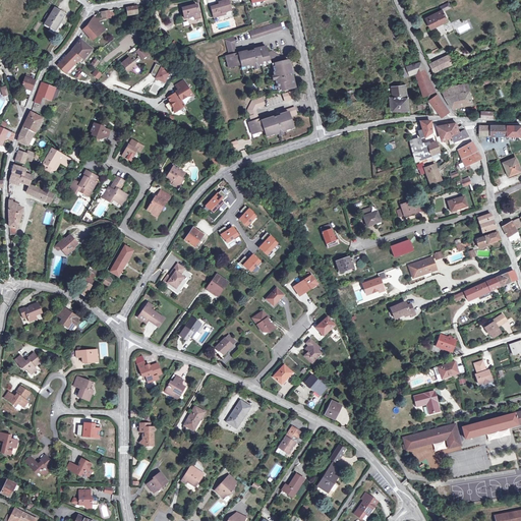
[(220,13),(225,12),(231,10),(228,0),(219,2),(220,5),(211,7),(214,17),(221,16),(220,13)]
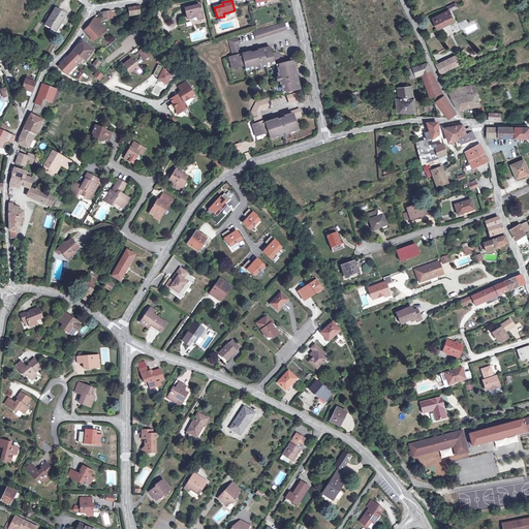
[(188,19),(203,14),(200,4),(185,8),(188,19)]
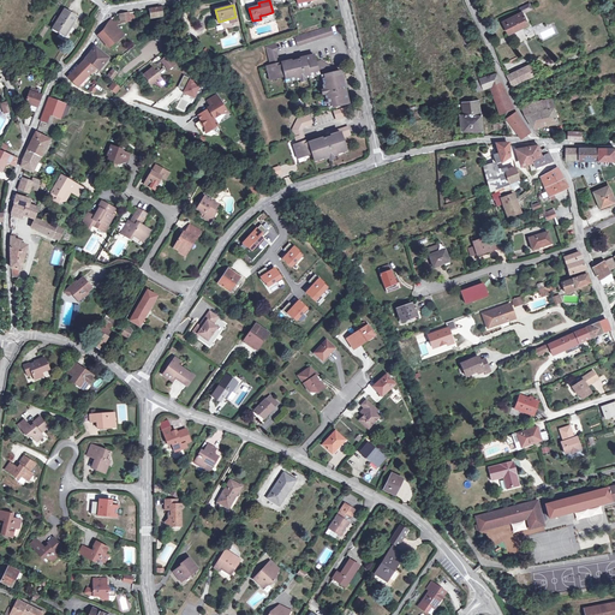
[(150,18),(162,16),(161,7),(149,10),(150,18)]
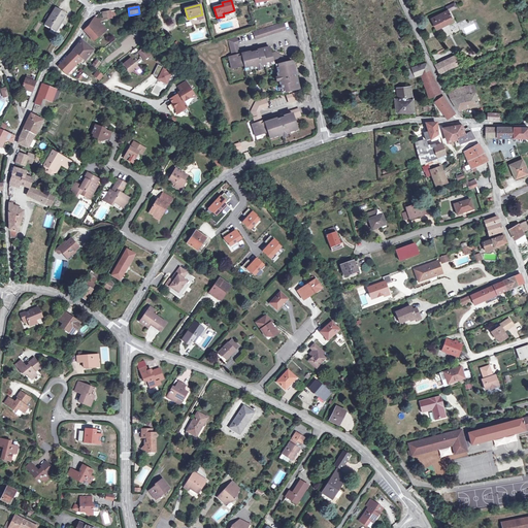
[(51,17),(48,21),(45,25),(56,31),(59,26),(58,25),(59,22),(61,23),(65,14),(56,9),(51,17)]
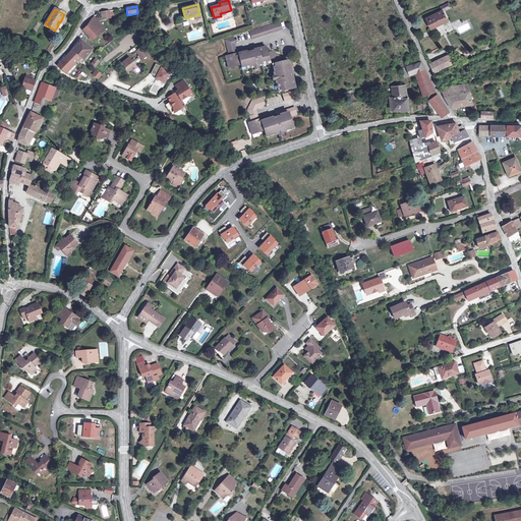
[(443,11),(426,19),(430,29),(448,20),(443,11)]
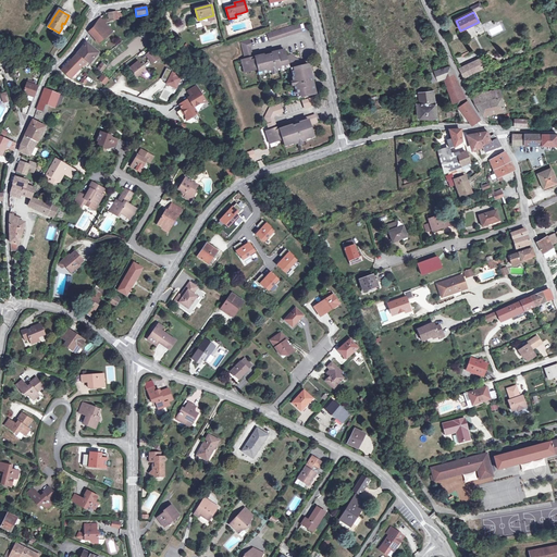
[(100,26),(108,36),(112,32),(107,26),(110,23),(103,15),(100,17),(104,23),(100,26)]
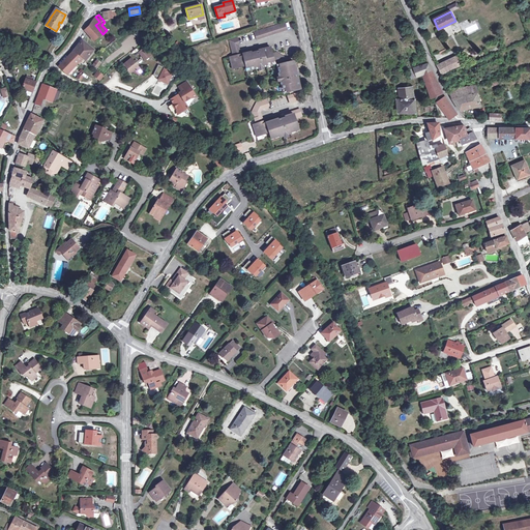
[(99,22),(95,17),(91,21),(93,23),(85,30),(94,41),(102,34),(95,25),(99,22)]
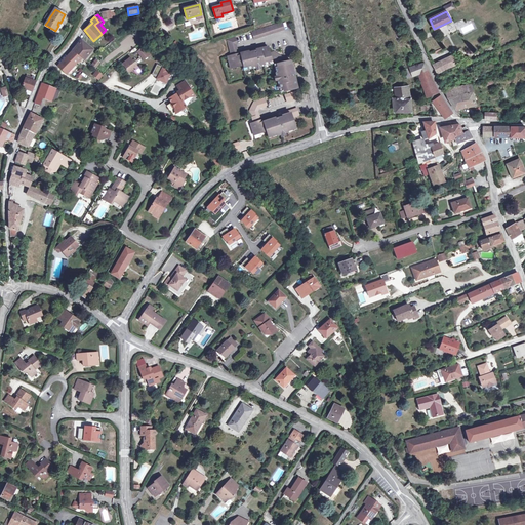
[(252,32),(254,39),(284,30),(282,23),(252,32)]
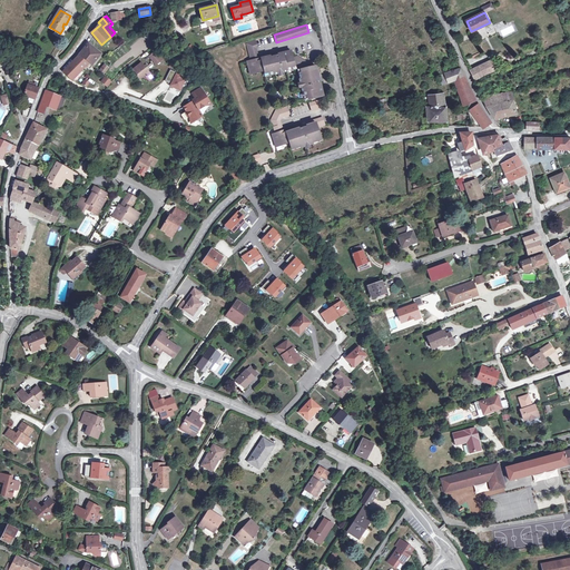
[(307,96),(308,100),(323,96),(320,84),(318,84),(316,75),(318,75),(316,66),(310,67),(308,62),(297,56),(293,57),(292,51),(278,53),(278,56),(271,57),(271,56),(261,58),(262,60),(257,61),(256,60),(259,59),(256,48),(258,47),(255,40),(246,43),(251,60),(248,61),(251,69),(253,68),(255,74),(264,71),(264,74),(268,72),(268,75),(274,74),(277,74),(277,75),(283,74),(283,71),(292,69),(292,67),(295,67),(301,69),(302,74),(300,74),(302,82),(300,82),(301,88),(303,88),(305,97),(307,96)]
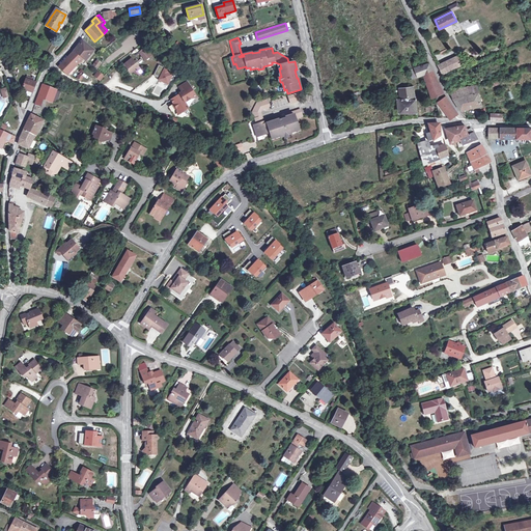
[(59,67),(67,75),(82,58),(85,60),(94,51),(83,42),(74,51),(59,67)]
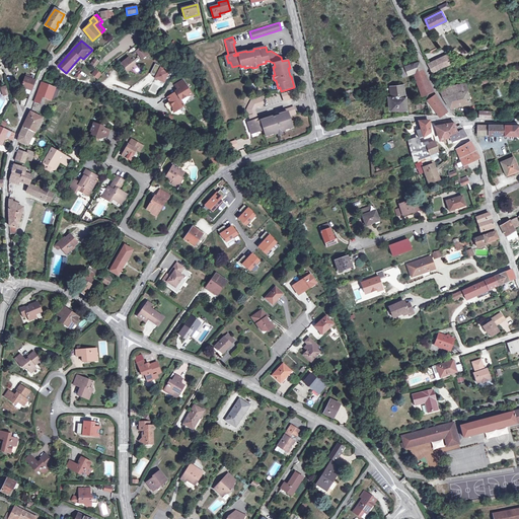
[(145,52),(142,48),(136,52),(142,59),(148,54),(146,51),(145,52)]
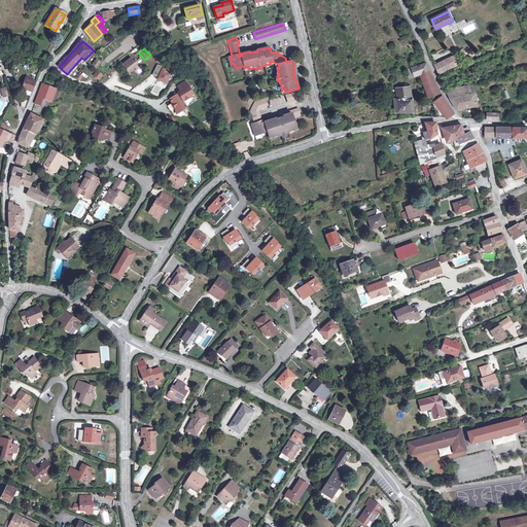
[(455,56),(446,60),(450,68),(458,64),(455,56)]
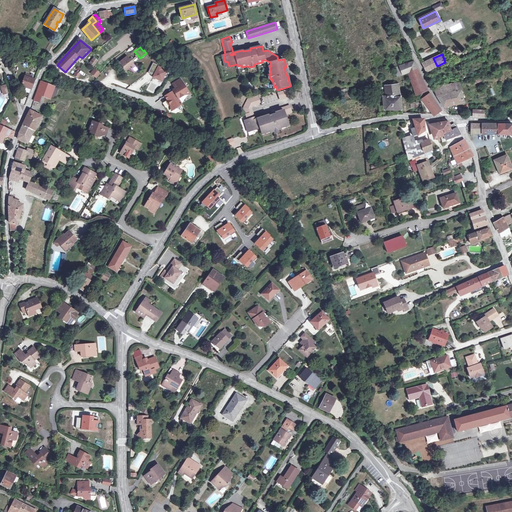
[(89,64),(94,58),(89,55),(85,60),(89,64)]
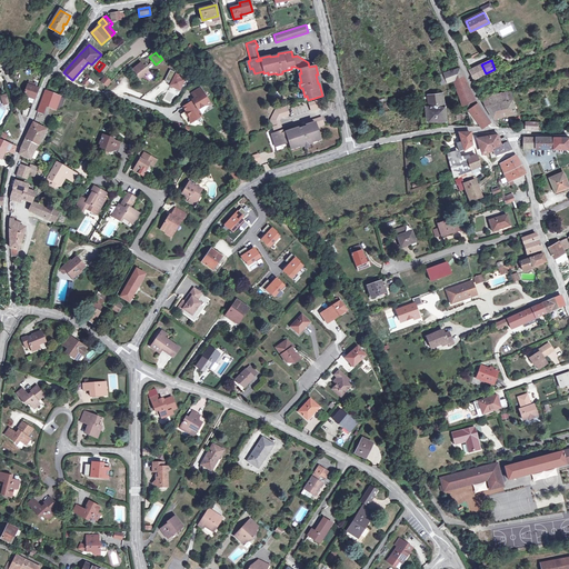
[(132,70),(137,76),(149,81),(152,78),(141,63),(132,70)]
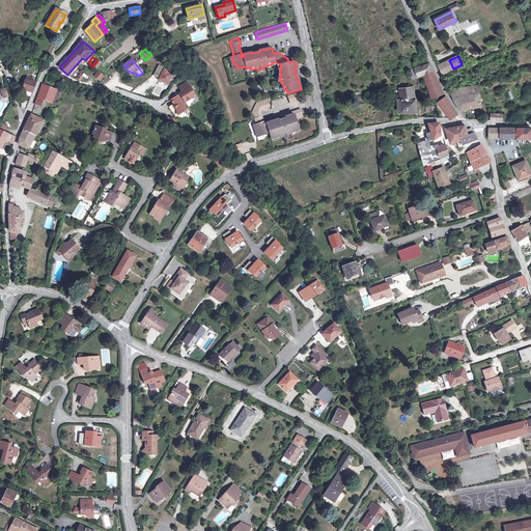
[(98,60),(92,66),(96,70),(101,63),(98,60)]
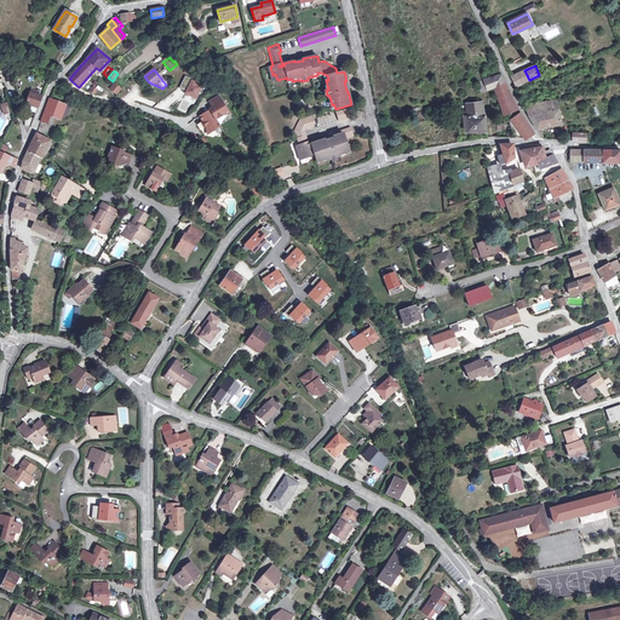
[(529,80),(524,70),(512,75),(517,86),(529,80)]
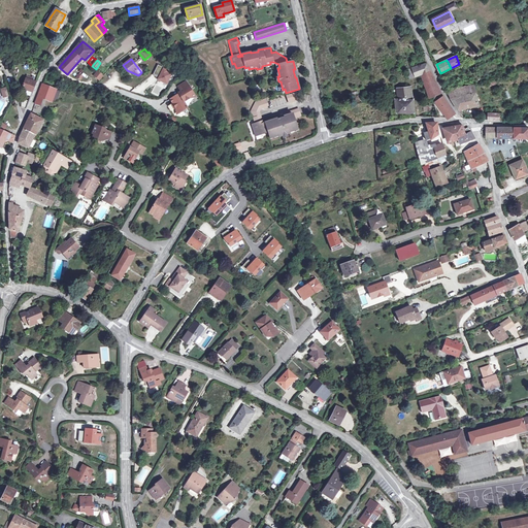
[(406,70),(409,79),(416,77),(421,75),(429,98),(441,93),(435,80),(427,63),(411,67),(413,68),(406,70)]
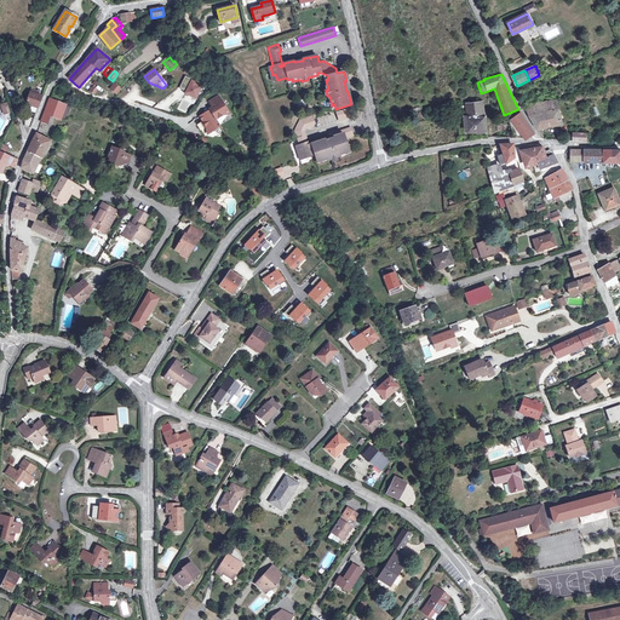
[(185,76),(181,86),(187,90),(185,93),(196,98),(201,87),(196,85),(197,82),(185,76)]
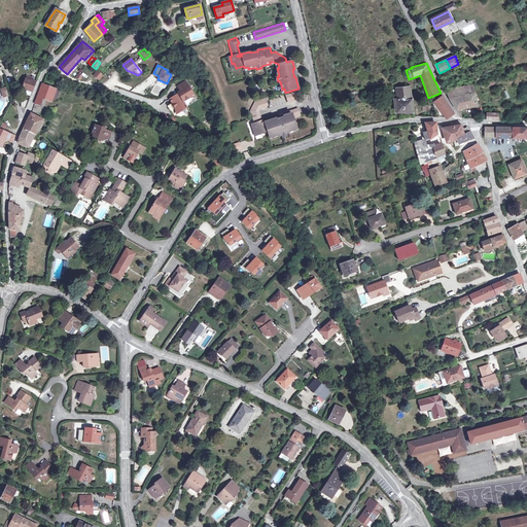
[(33,78),(27,76),(22,89),(32,93),(36,82),(32,80),(33,78)]
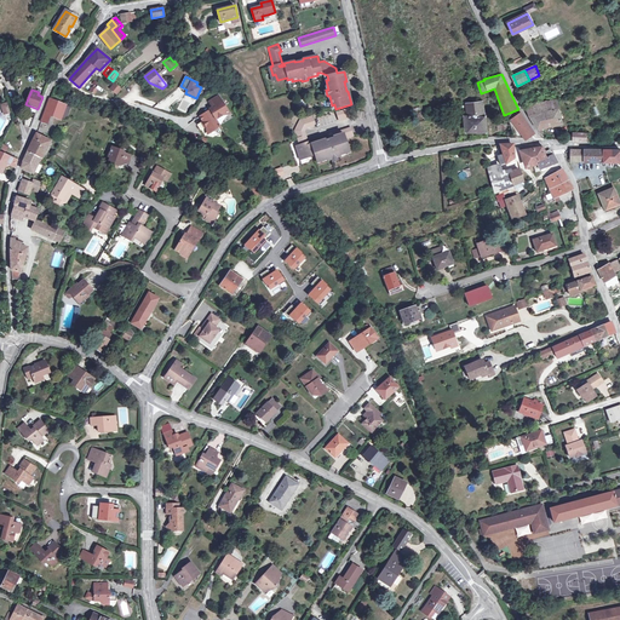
[(201,120),(206,126),(206,133),(219,126),(214,119),(220,114),(228,113),(217,96),(207,101),(211,108),(199,115),(201,120)]
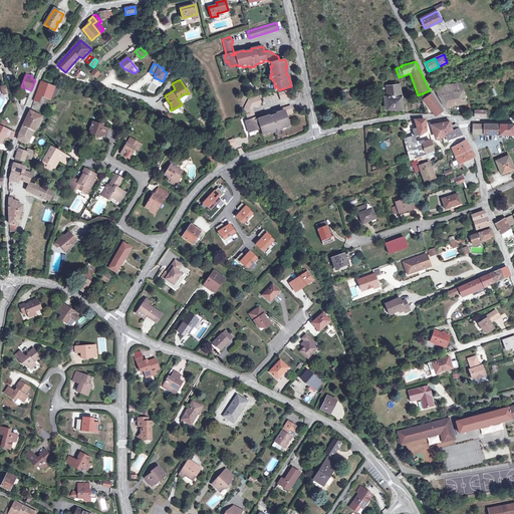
[(33,101),(38,103),(41,95),(50,98),(54,87),(41,82),(36,94),(33,101)]
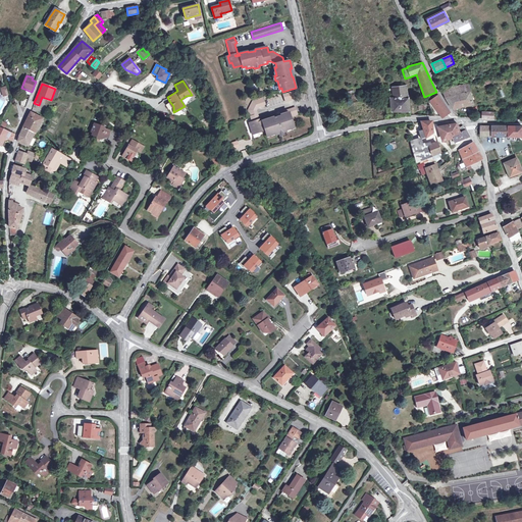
[(445,97),(451,105),(455,113),(457,111),(455,108),(473,104),(468,84),(441,90),(446,97),(445,97)]
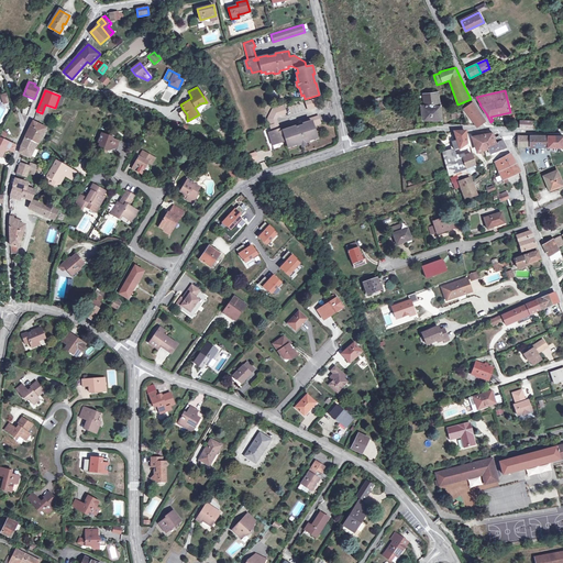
[(0,95),(0,97),(2,105),(9,102),(6,92),(0,95)]
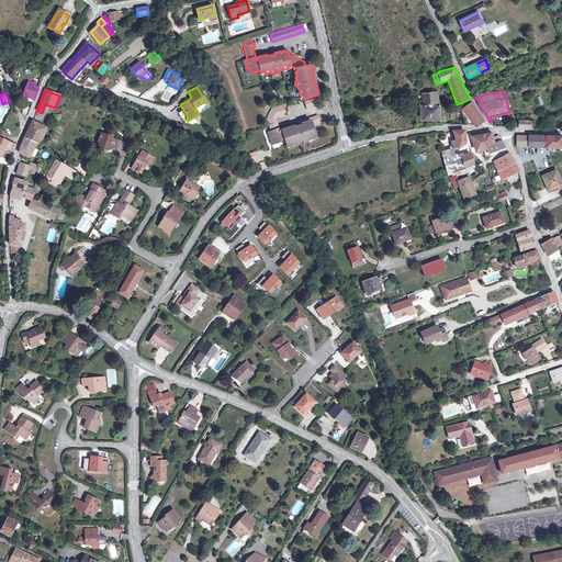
[(424,120),(440,121),(439,105),(439,107),(437,92),(422,94),(423,105),(422,105),(424,120)]
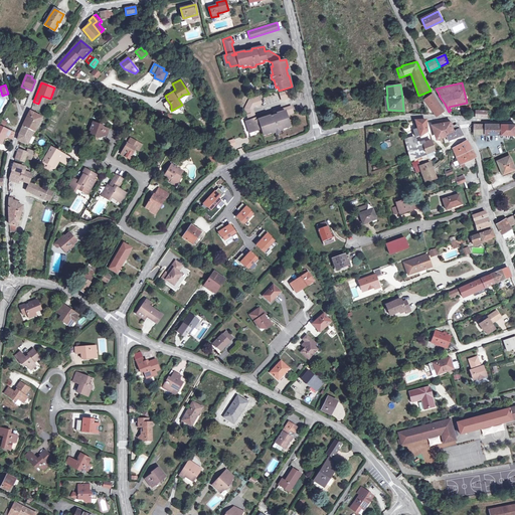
[(280,94),(282,101),(292,98),(290,91),(280,94)]
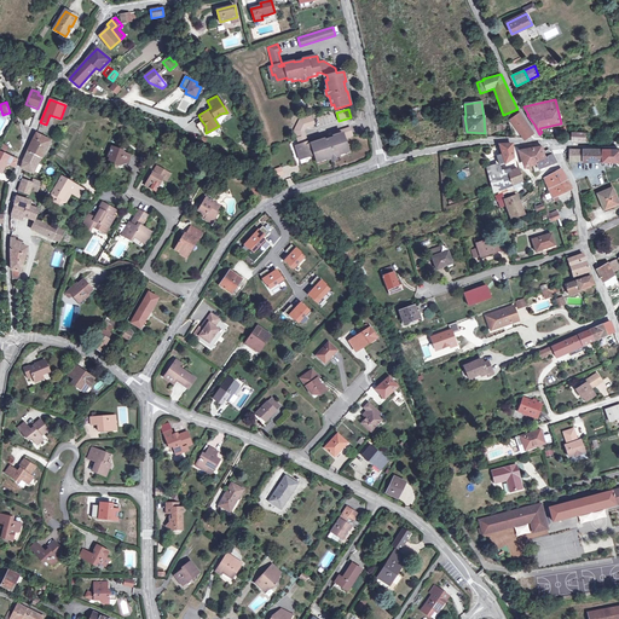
[(519,126),(526,138),(534,133),(525,122),(520,113),(510,120),(515,127),(519,126)]
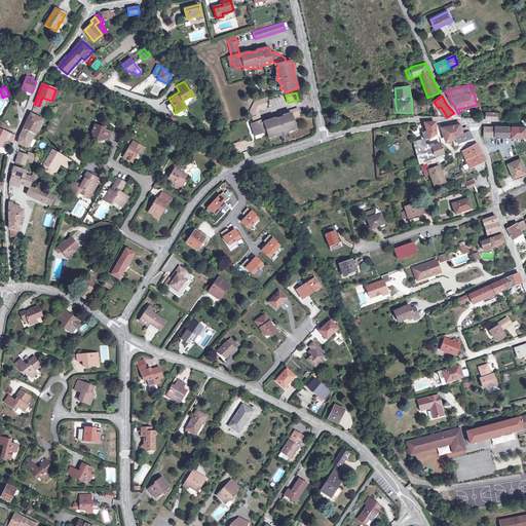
[(255,102),(260,108),(267,106),(265,99),(255,102)]
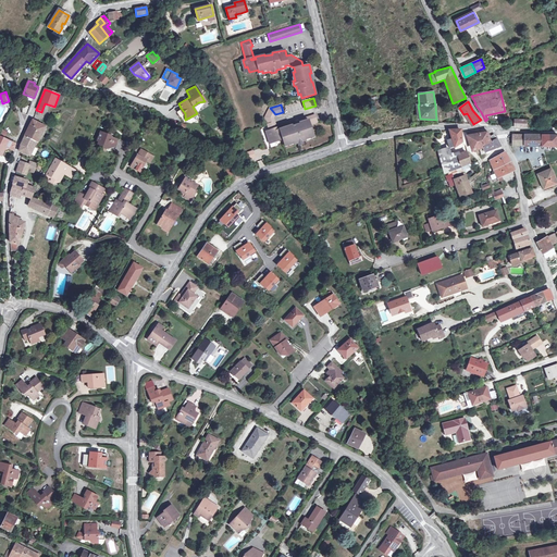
[(274,118),(275,114),(270,108),(265,118),(274,118)]
